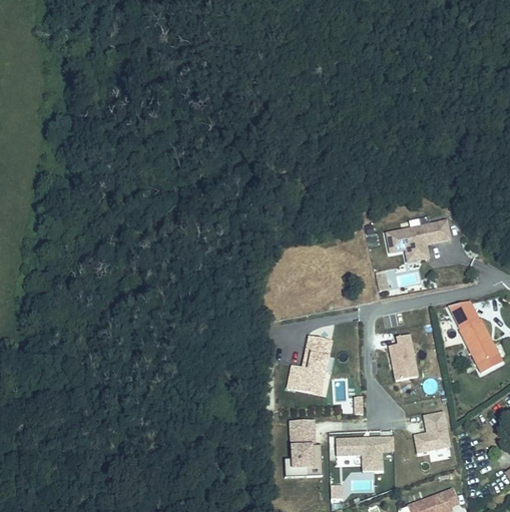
[(447,238),(443,220),(383,233),(387,253),(393,252),(395,248),(406,246),(410,248),(411,258),(425,253),(423,243),(423,241),(428,240),(429,242),(447,238)]
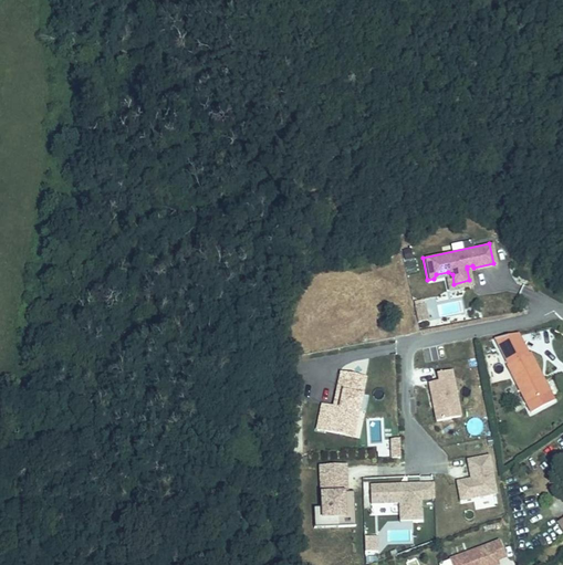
[(454,284),(452,274),(448,272),(436,274),(434,279),(444,275),(447,290),(470,284),(469,280),(454,284)]
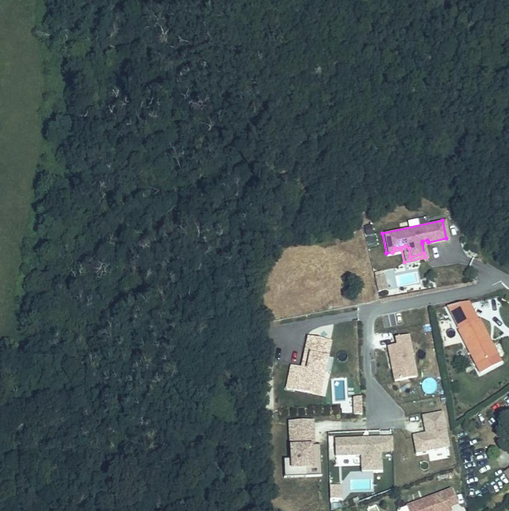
[(385,278),(374,277),(373,292),(384,293),(385,278)]
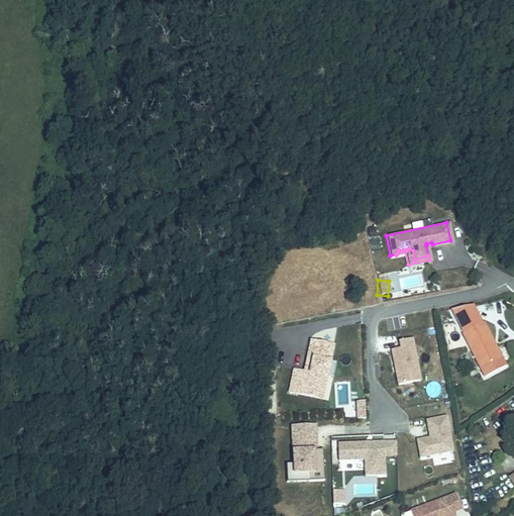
[(494,343),(497,341),(486,322),(466,333),(484,366),(501,355),(494,343)]
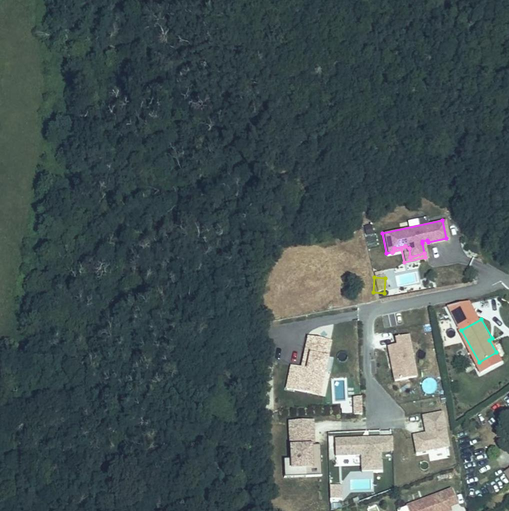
[(307,390),(309,379),(320,382),(323,370),(329,339),(307,334),(302,356),(307,357),(305,366),(300,365),(290,362),(285,385),(307,390)]
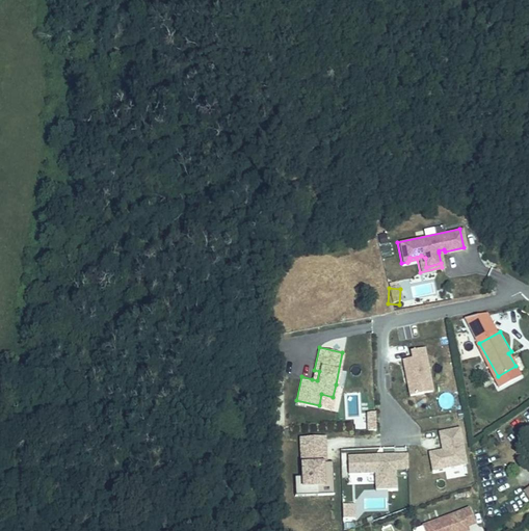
[(401,360),(410,396),(431,391),(422,348),(410,351),(411,357),(401,360)]
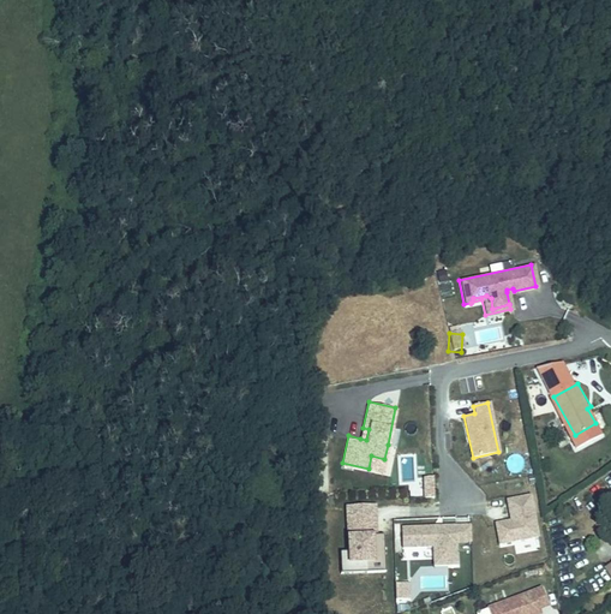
[(395,446),(399,429),(391,427),(388,445),(395,446)]
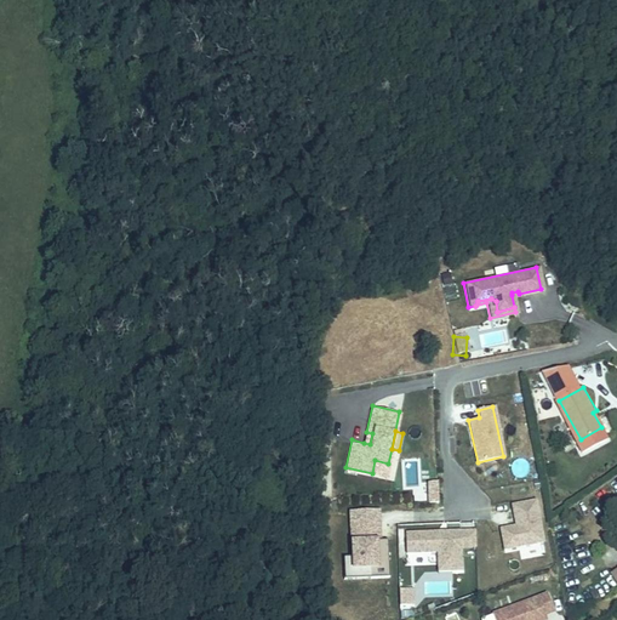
[(386,476),(388,464),(375,460),(372,473),(386,476)]
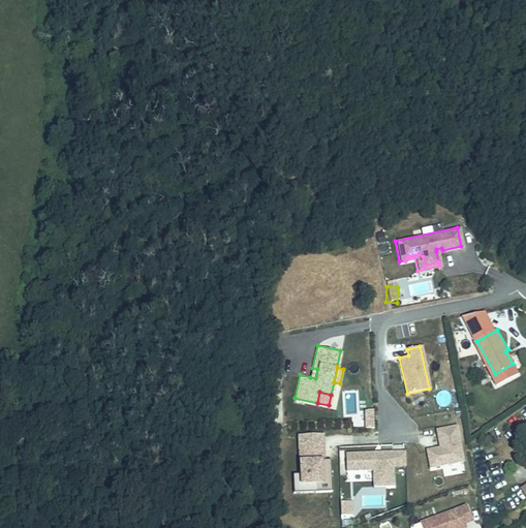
[(436,393),(436,406),(446,406),(446,393),(436,393)]
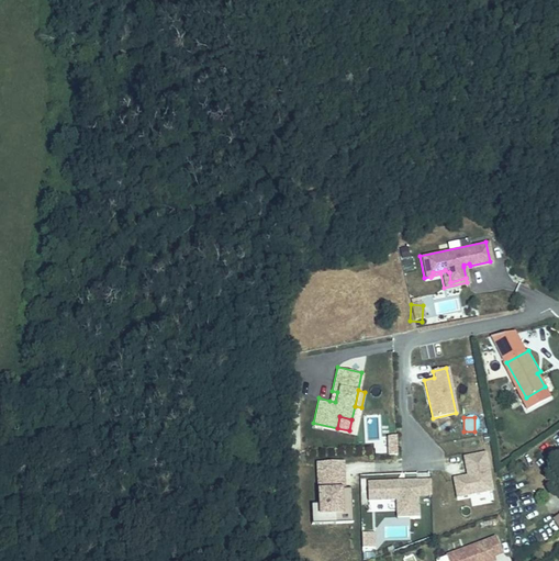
[(400,455),(398,435),(389,436),(390,455),(400,455)]
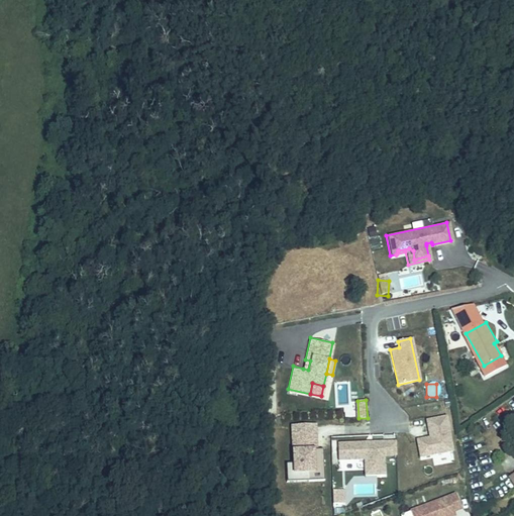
[(452,450),(445,416),(426,420),(430,437),(431,441),(427,442),(426,438),(417,439),(421,456),(452,450)]
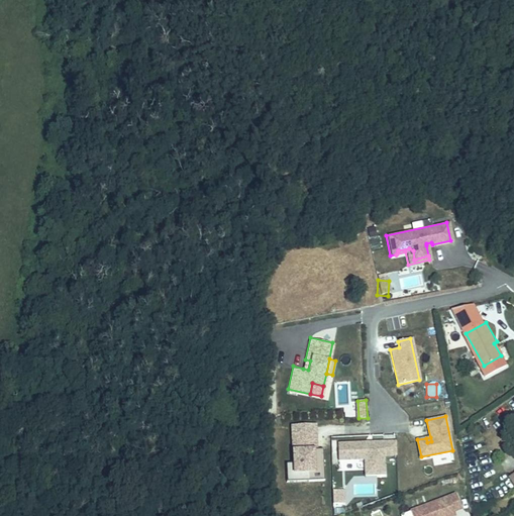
[(326,481),(324,450),(317,450),(314,451),(314,435),(293,436),(295,474),(309,473),(309,482),(326,481)]
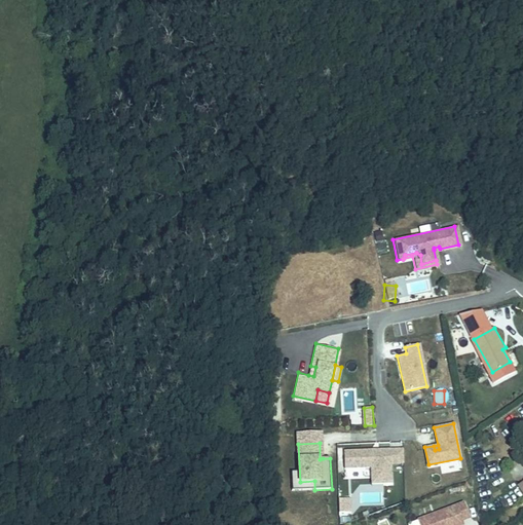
[(393,481),(391,448),(345,450),(346,466),(372,465),(373,482),(393,481)]
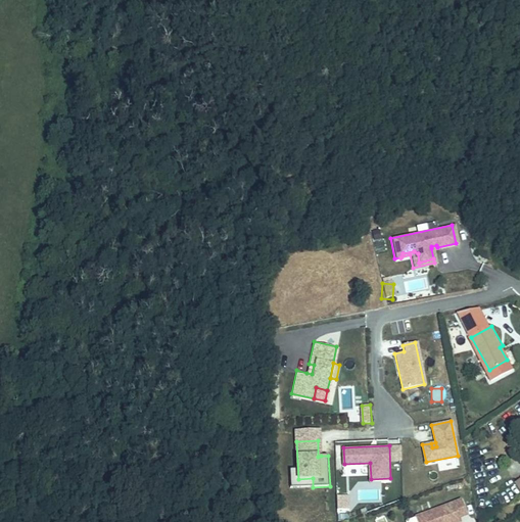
[(313,487),(313,478),(298,479),(298,470),(290,470),(291,488),(313,487)]
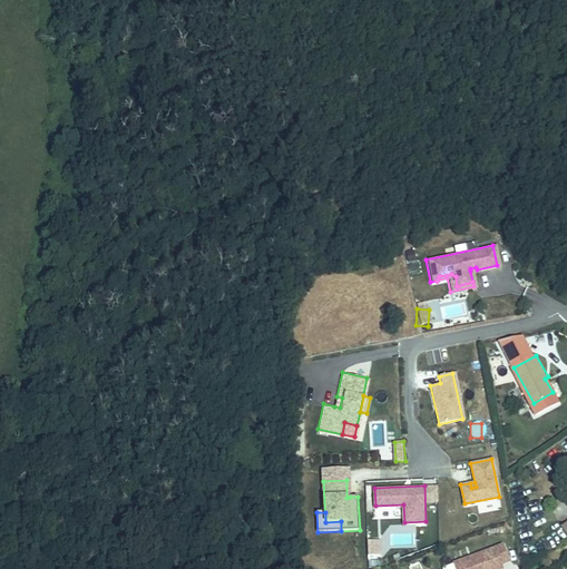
[(377,541),(362,541),(362,558),(377,558),(377,541)]
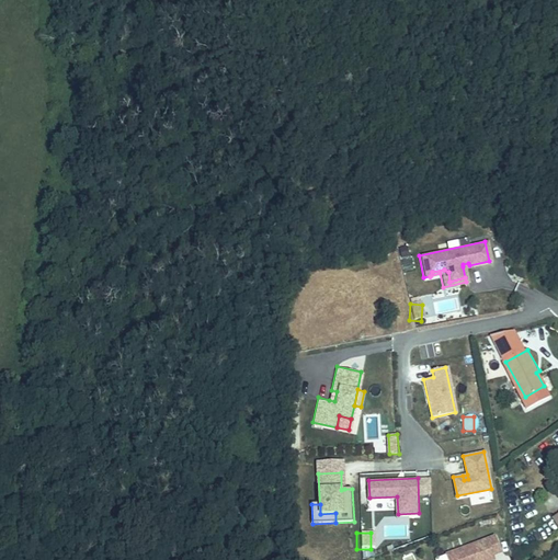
[(498,552),(492,536),(442,553),(444,559),(491,559),(490,555),(498,552)]
